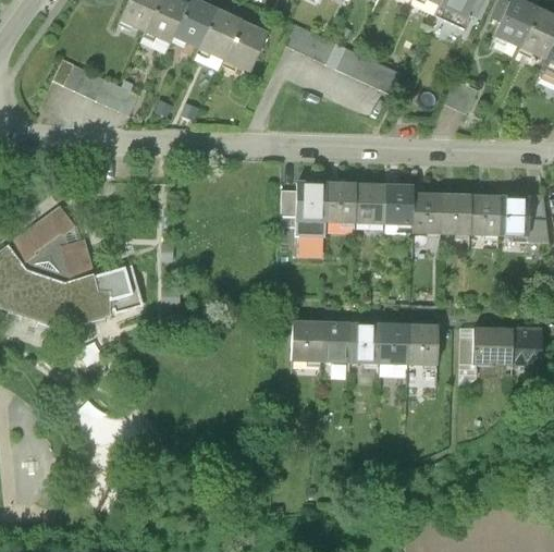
[(128,0),(120,20),(119,21),(145,33),(159,0),(128,0)]
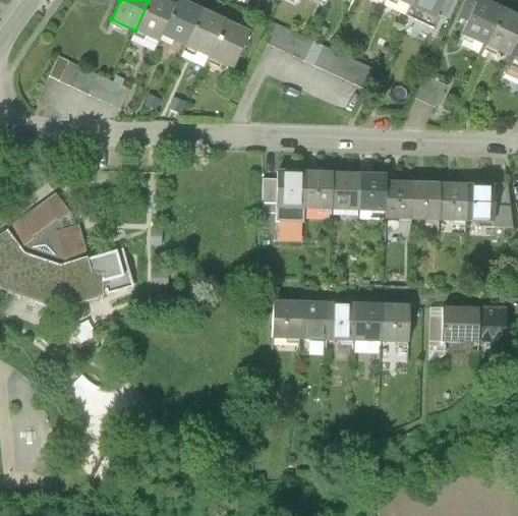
[(176,5),(165,0),(149,0),(135,31),(159,42),(162,36),(176,5)]
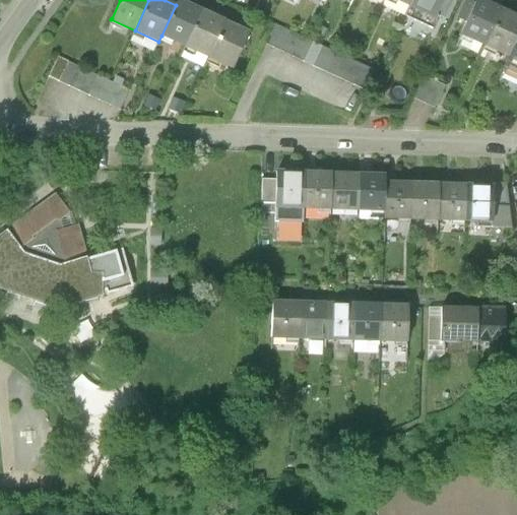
[(202,9),(183,0),(178,0),(176,5),(162,36),(184,47),(202,9)]
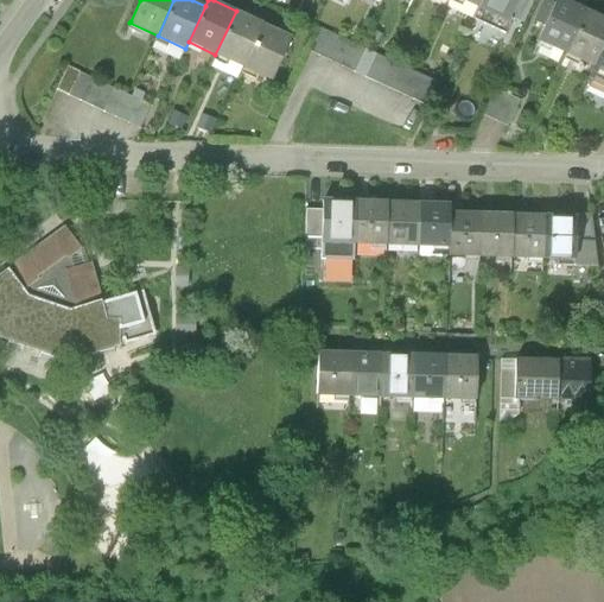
[(482,0),(481,4),(475,16),(507,31),(514,16),(522,19),(531,0),(482,0)]
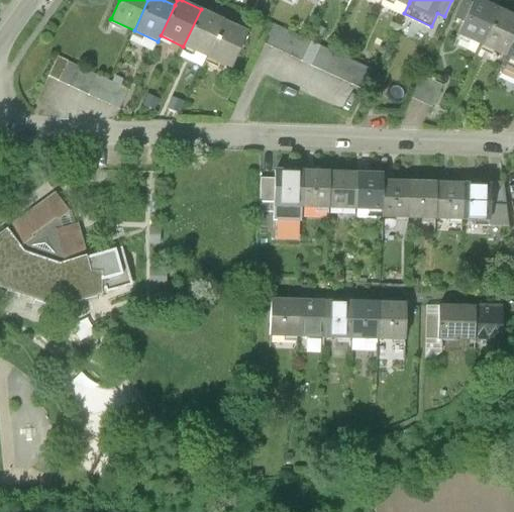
[(500,8),(483,0),(476,0),(460,31),(483,42),(500,8)]
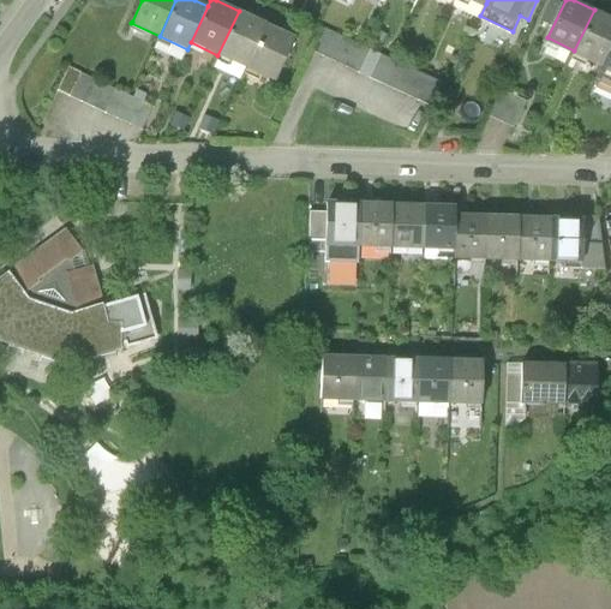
[(610,17),(594,10),(574,51),(603,64),(610,47),(610,17)]
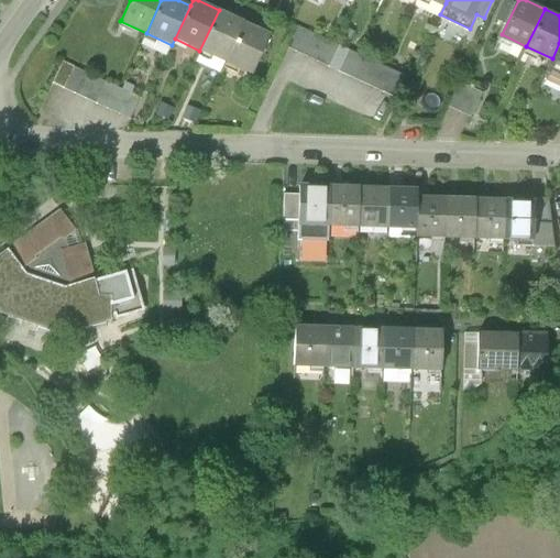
[(244,21),(219,10),(199,51),(226,62),(244,21)]
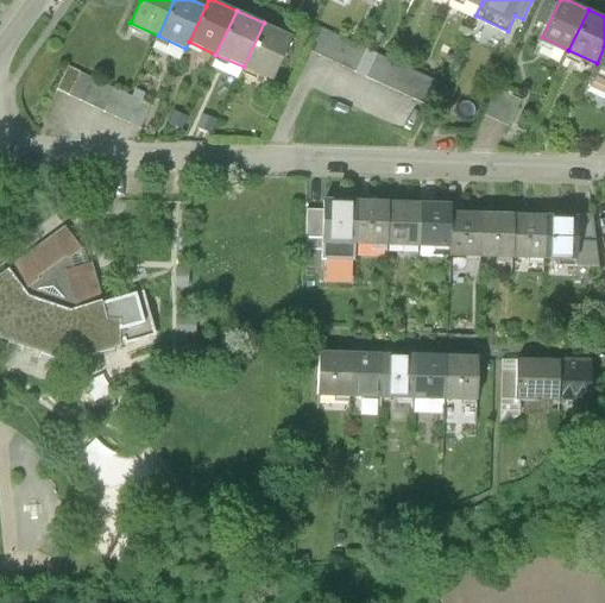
[(291,36),(264,23),(244,67),(271,80),(291,36)]
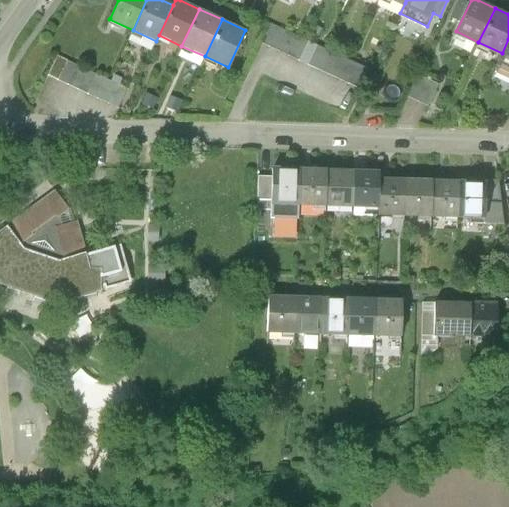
[(270,20),(261,39),(360,86),(368,66),(270,20)]
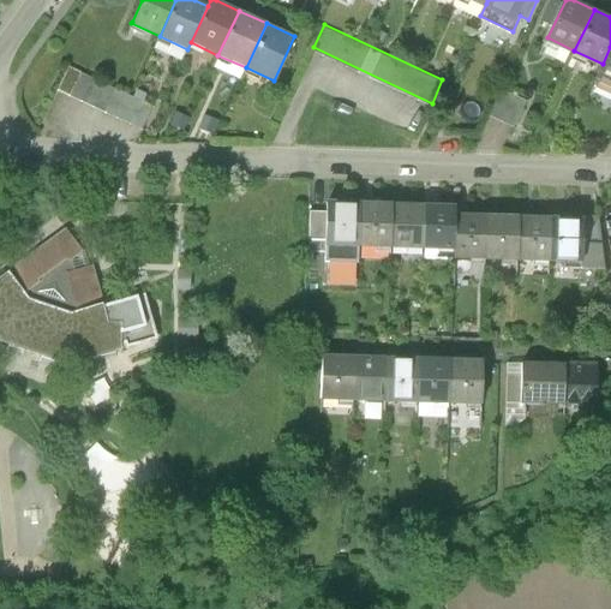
[(610,47),(603,64),(597,77),(610,83),(610,47)]
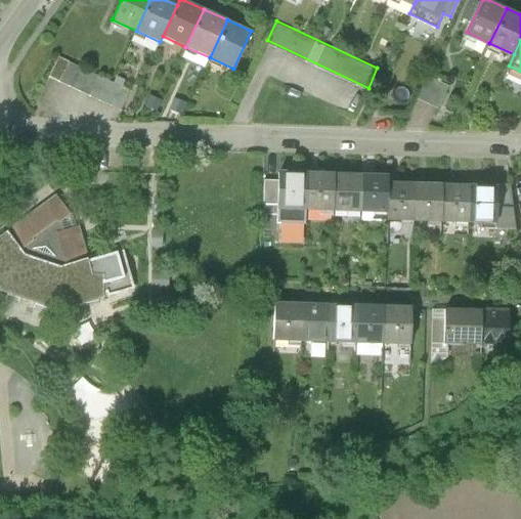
[(58,55),(50,76),(123,110),(132,89),(58,55)]
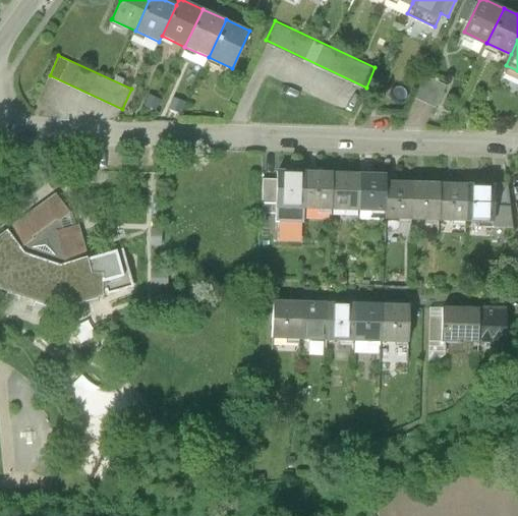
[(436,103),(447,80),(427,70),(416,93),(436,103)]
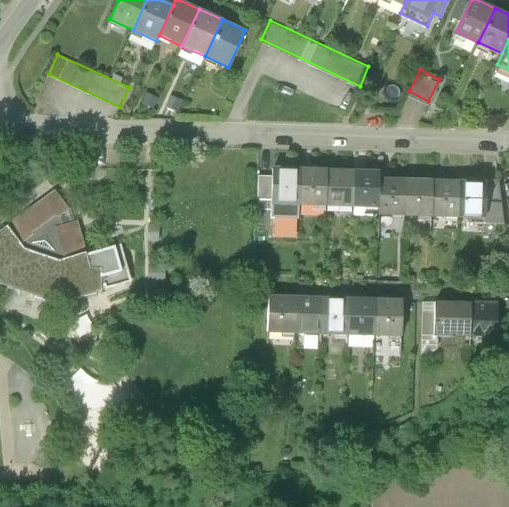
[(300,168),(273,168),(272,203),(299,204),(300,168)]
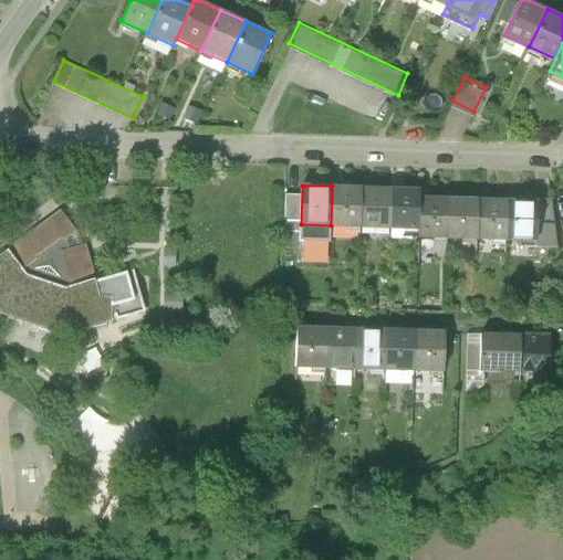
[(362,187),(332,186),(331,225),(361,225),(362,187)]
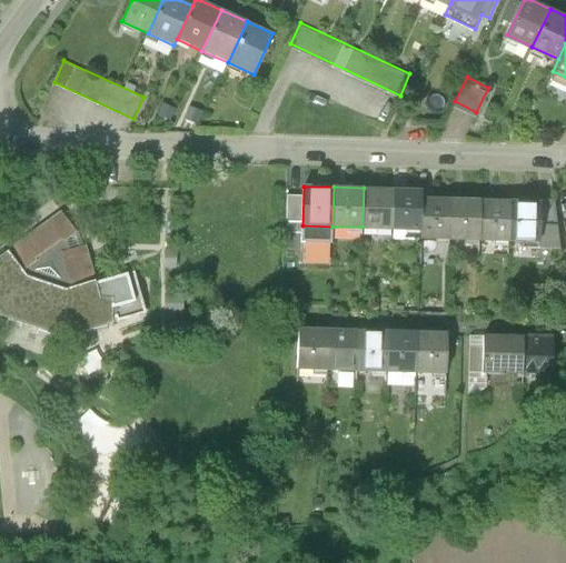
[(393,189),(364,188),(363,227),(391,228),(393,189)]
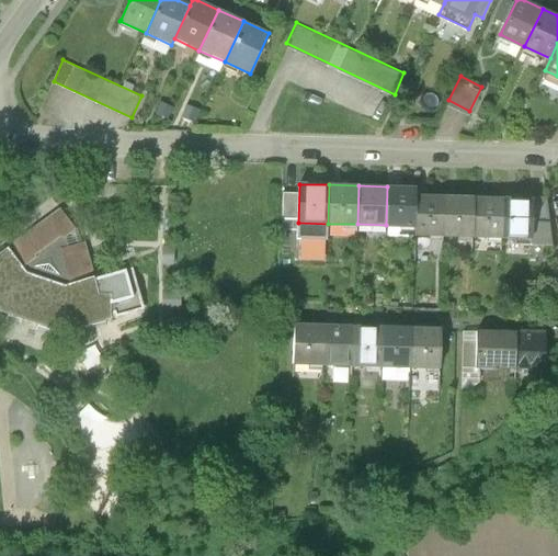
[(417,186),(387,186),(386,225),(416,226),(417,195),(417,186)]
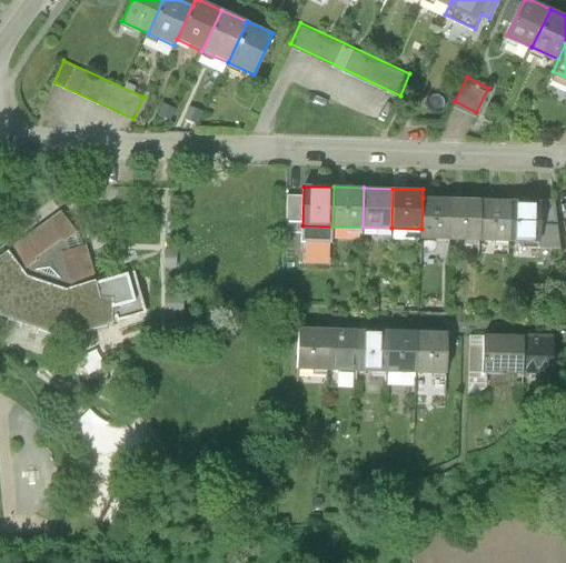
[(452,199),(423,198),(421,229),(421,238),(452,238),(452,199)]
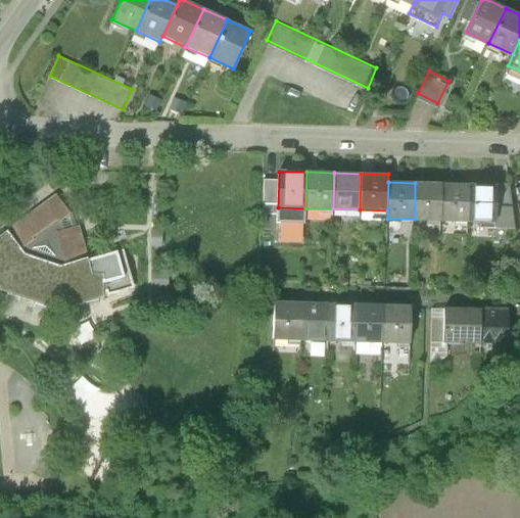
[(442,184),(415,183),(415,219),(441,220),(442,184)]
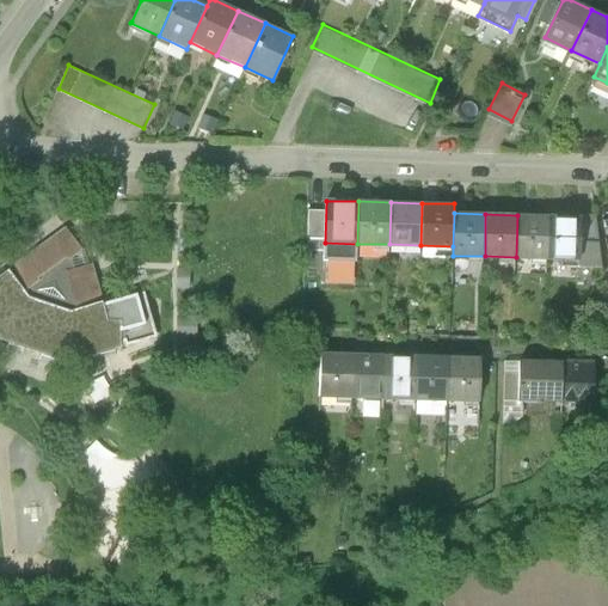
[(582,214),(582,216),(581,243),(601,243),(597,214),(582,214)]
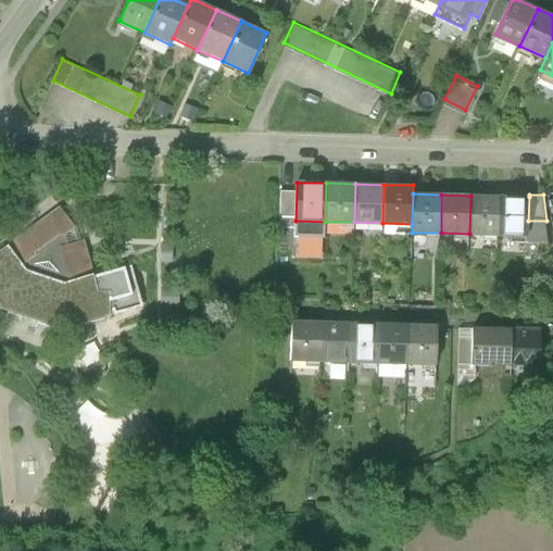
[(500,196),(470,196),(469,234),(499,235),(500,196)]
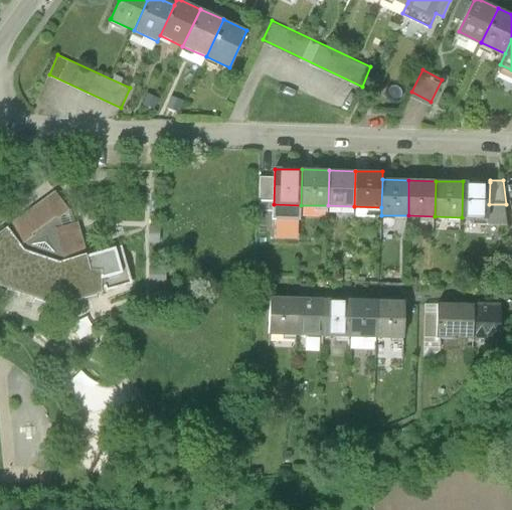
[(490,182),(463,181),(462,217),(489,218),(489,204),(490,182)]
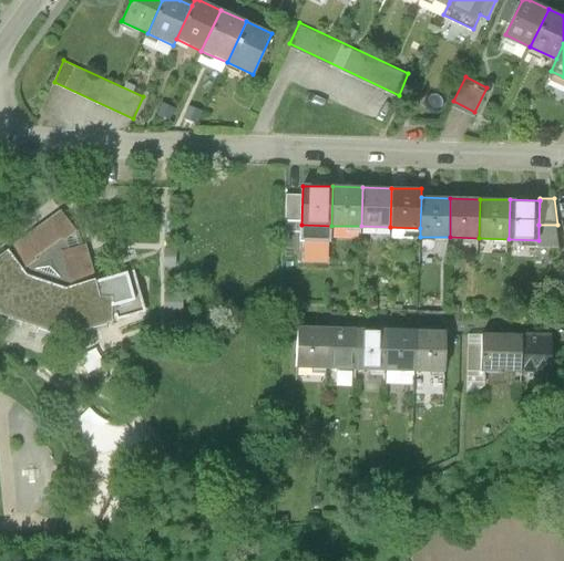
[(77,229),(62,209),(8,250),(0,256),(0,311),(9,314),(7,320),(22,324),(23,319),(40,325),(38,330),(52,334),(54,330),(63,333),(86,326),(88,332),(109,324),(108,320),(112,318),(112,315),(116,314),(118,318),(146,310),(135,268),(95,279),(85,243),(80,245),(75,230),(77,229)]
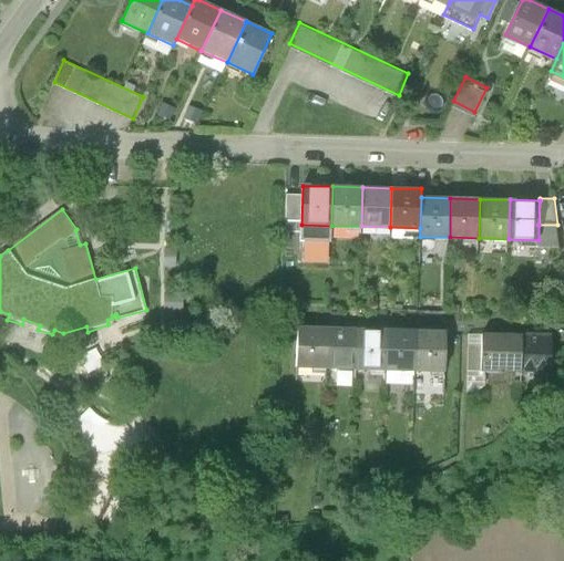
[(176,245),(165,245),(165,263),(176,263),(176,245)]
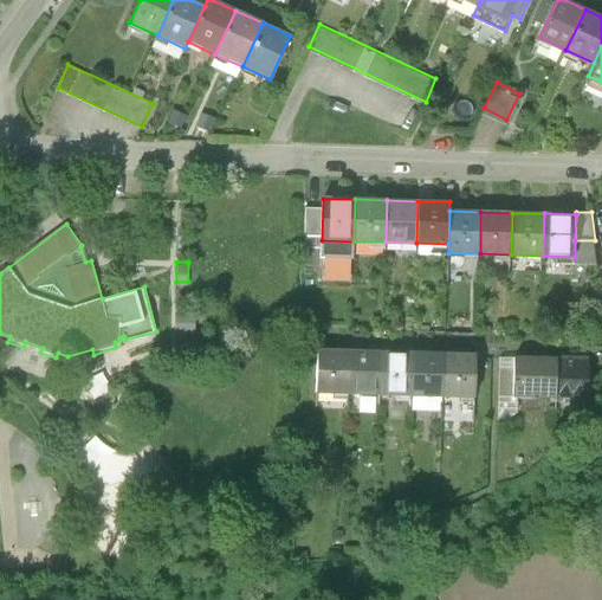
[(195,314),(177,314),(176,331),(194,331),(195,314)]
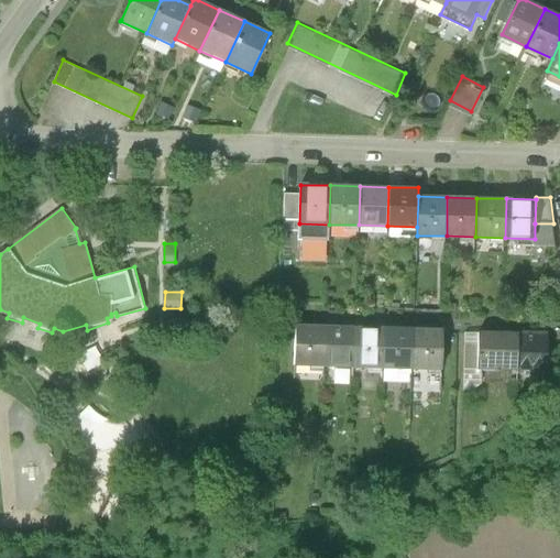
[(326,327),(298,327),(297,361),(325,362),(326,327)]
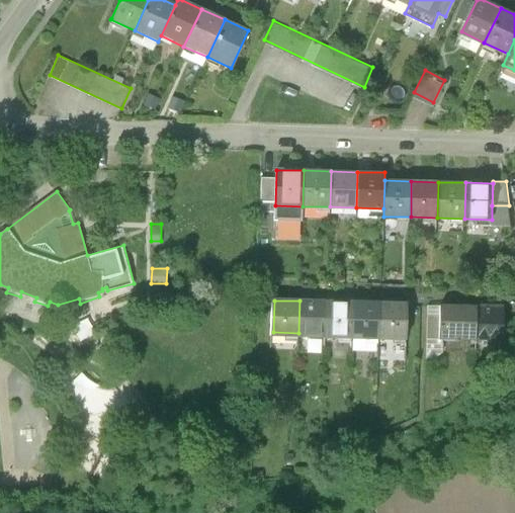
[(327,302),(299,301),(298,333),(326,334),(327,302)]
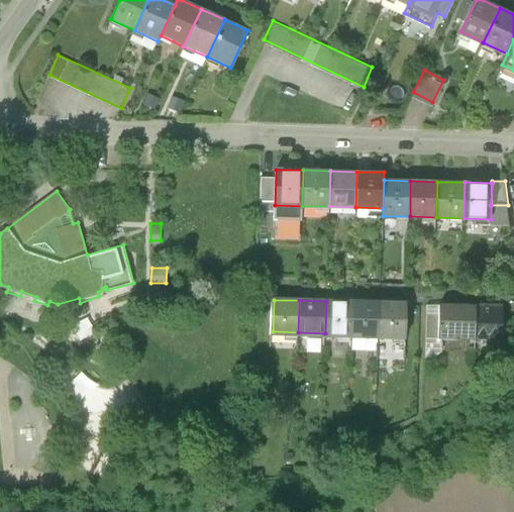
[(353,302),(326,301),(325,333),(352,333),(353,302)]
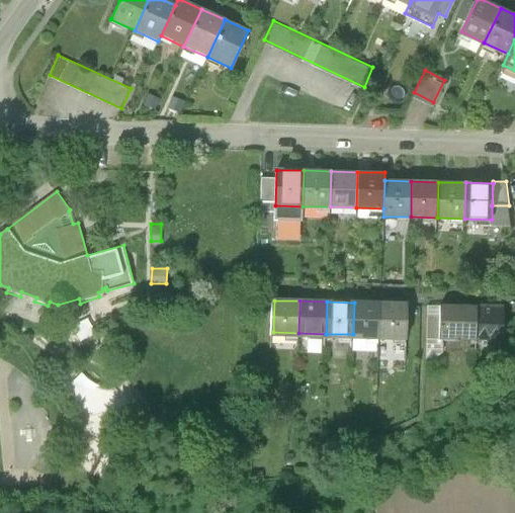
[(380,303),(354,303),(353,334),(379,335),(380,303)]
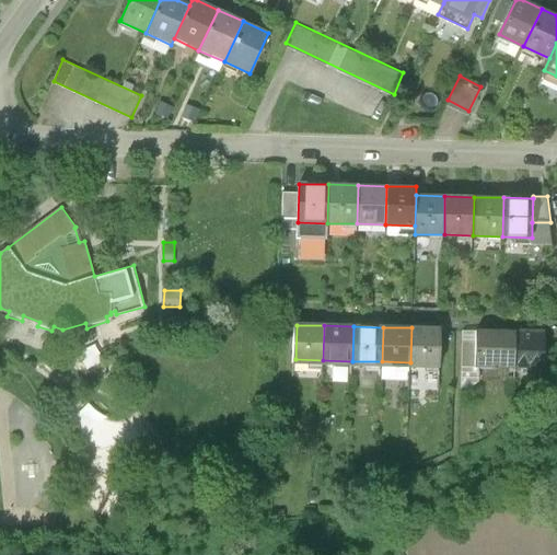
[(442,328),(412,327),(410,362),(440,363),(442,328)]
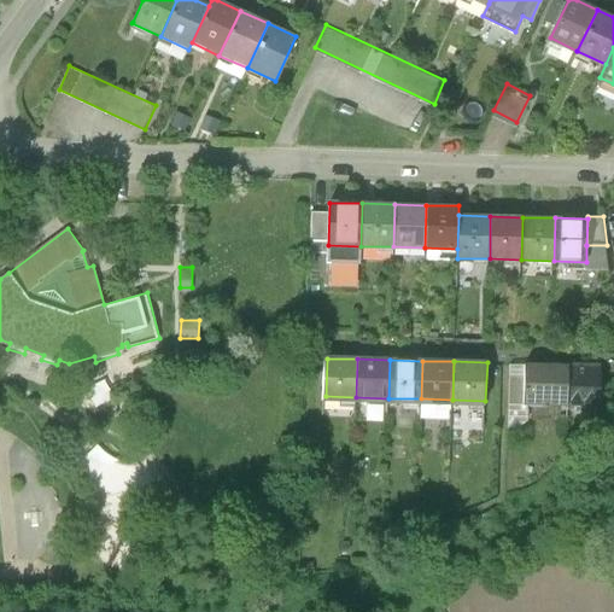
[(569,363),(527,362),(526,401),(568,403),(569,363)]
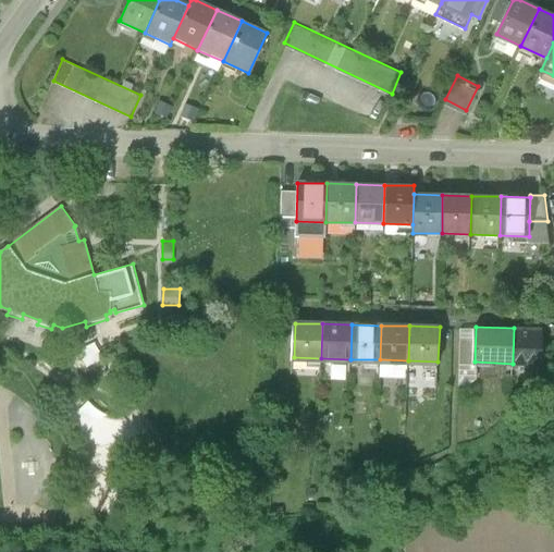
[(542,329),(514,328),(513,364),(541,364),(542,329)]
